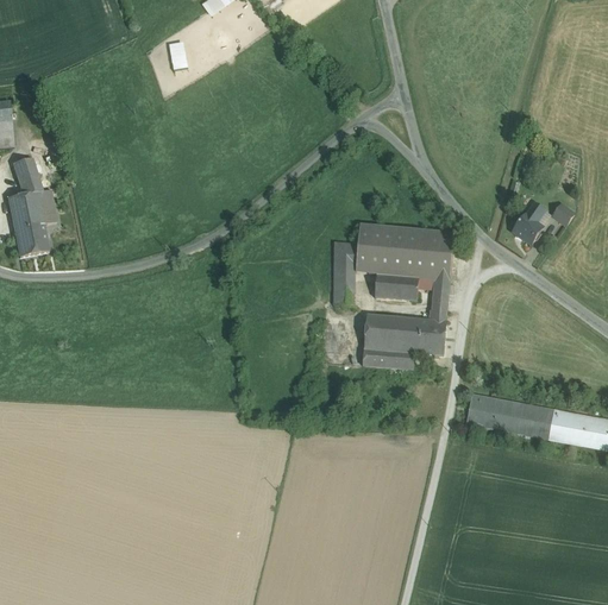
[(206,0),(201,4),(211,16),(233,0),(206,0)]
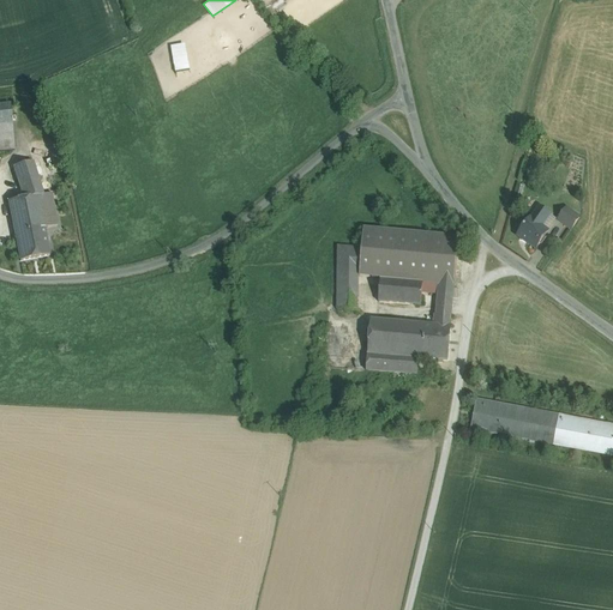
[(185,41),(170,44),(175,70),(190,67),(185,41)]
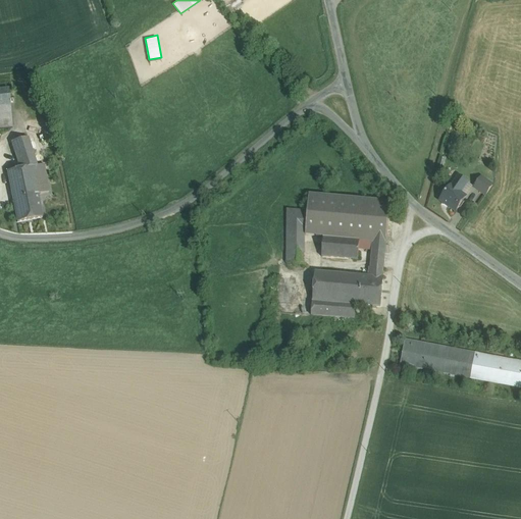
[(0,141),(1,141),(0,124),(0,103),(15,102),(13,85),(0,86),(0,141)]
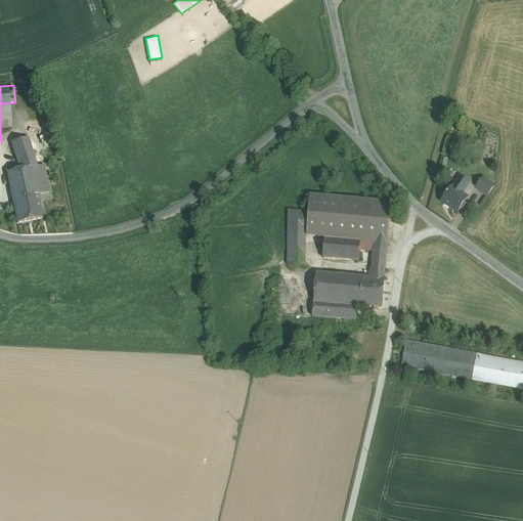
[(34,134),(15,139),(22,165),(41,160),(34,134)]
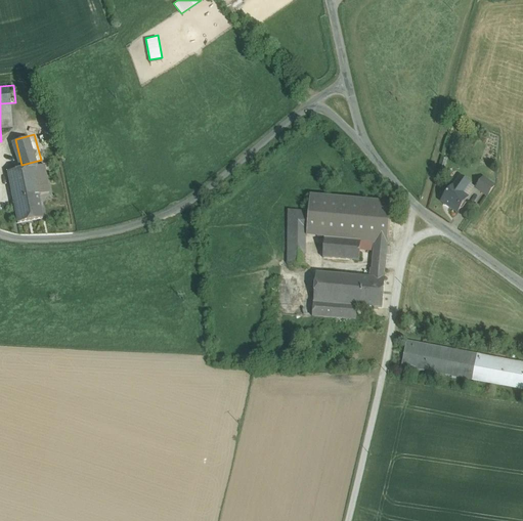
[(9,169),(20,220),(44,215),(40,194),(55,191),(48,160),(9,169)]
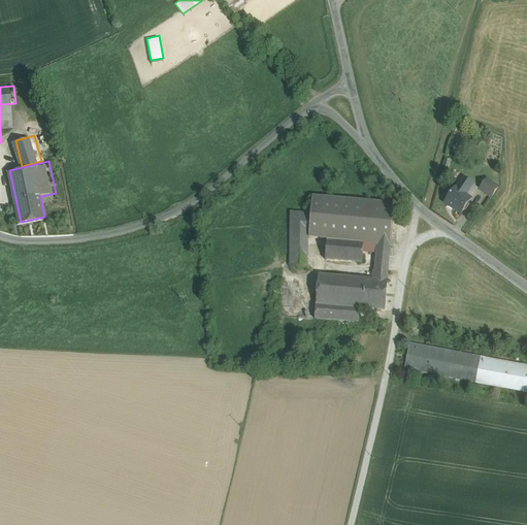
[(454,187),(445,201),(460,211),(469,197),(464,194),(471,184),(471,183),(462,176),(455,187),(454,187)]
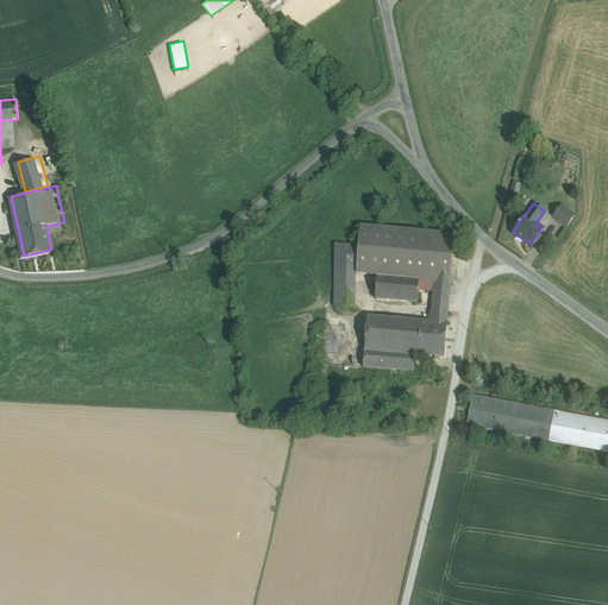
[(574,213),(561,205),(552,216),(565,225),(574,213)]
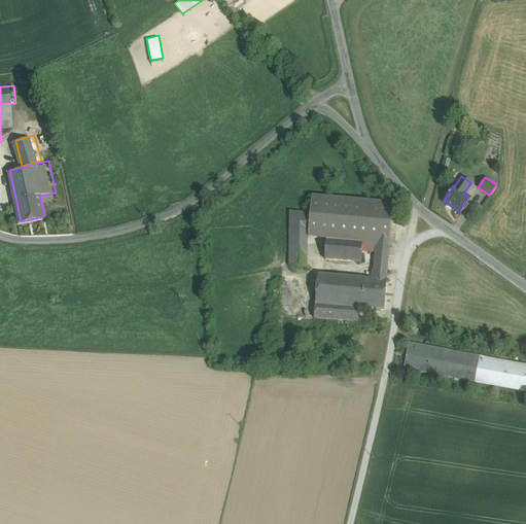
[(463,194),(468,197),(476,186),(470,183),(463,194)]
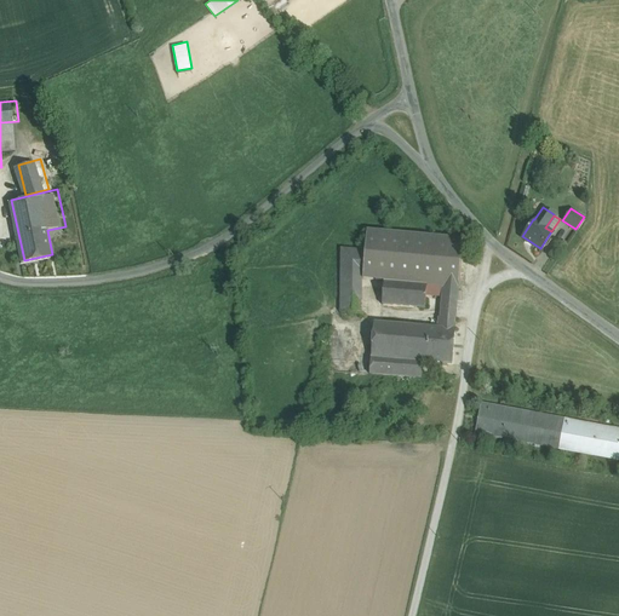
[(441,285),(457,286),(462,237),(366,228),(364,248),(361,277),(383,278),(383,283),(425,287),(425,283),(441,285)]
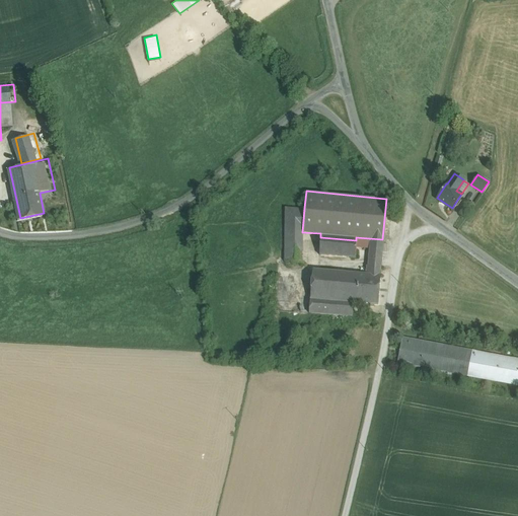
[(302,232),(304,208),(284,206),(284,246),(300,246),(300,231),(302,232)]
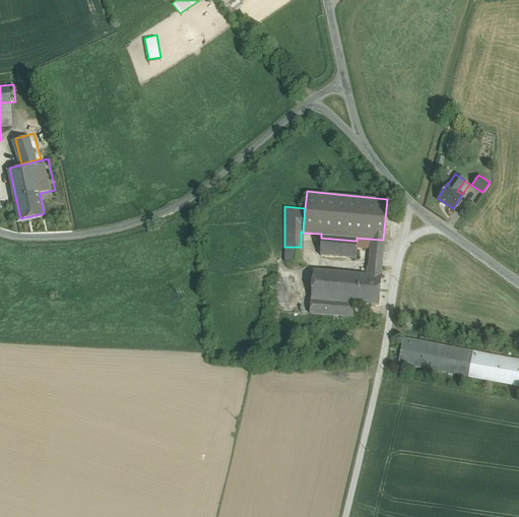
[(357,241),(321,238),(319,254),(355,257),(357,241)]
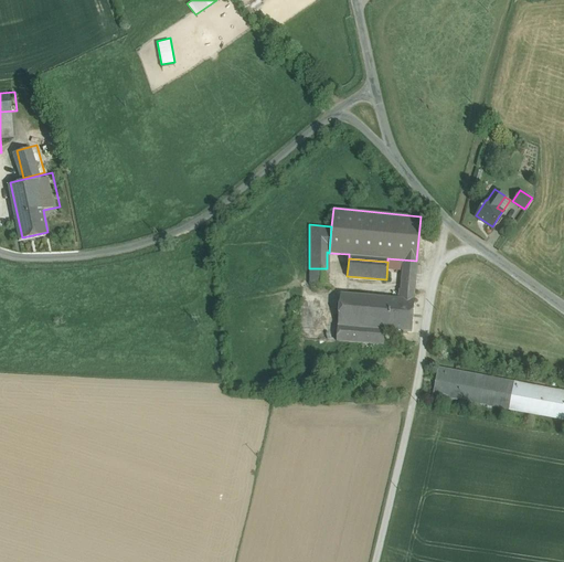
[(400,288),(414,289),(416,261),(402,260),(400,288)]
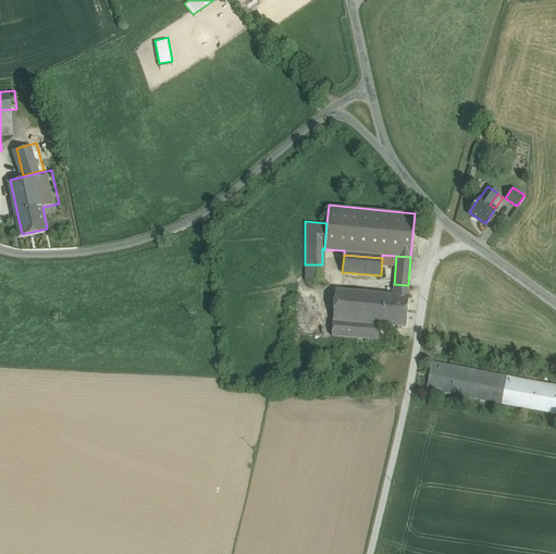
[(322,265),(305,265),(305,280),(321,280),(322,265)]
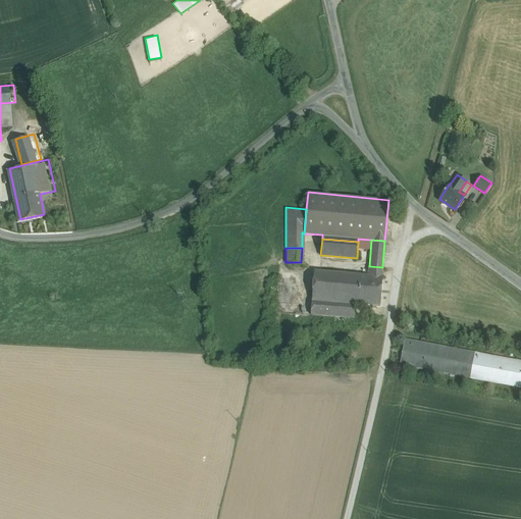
[(367,274),(382,276),(382,267),(369,266),(368,266),(367,274)]
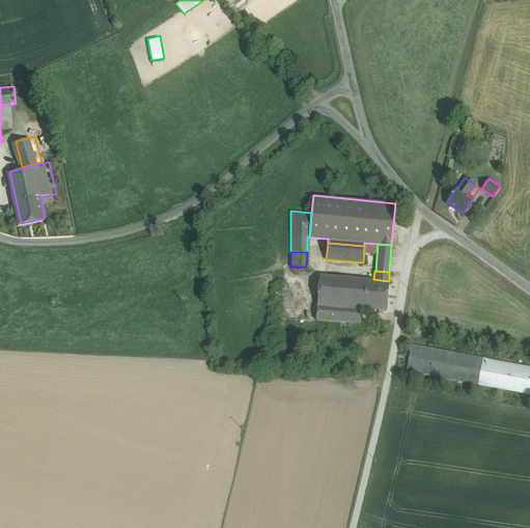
[(363,308),(365,279),(319,275),(317,304),(361,308),(363,308)]
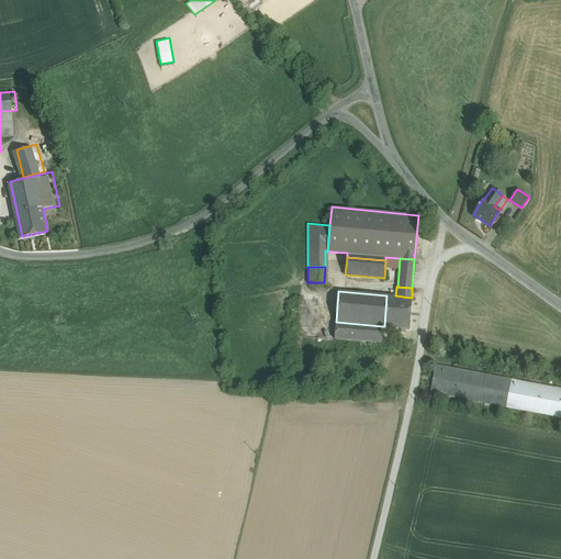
[(395,295),(386,295),(384,326),(408,328),(412,298),(395,295)]
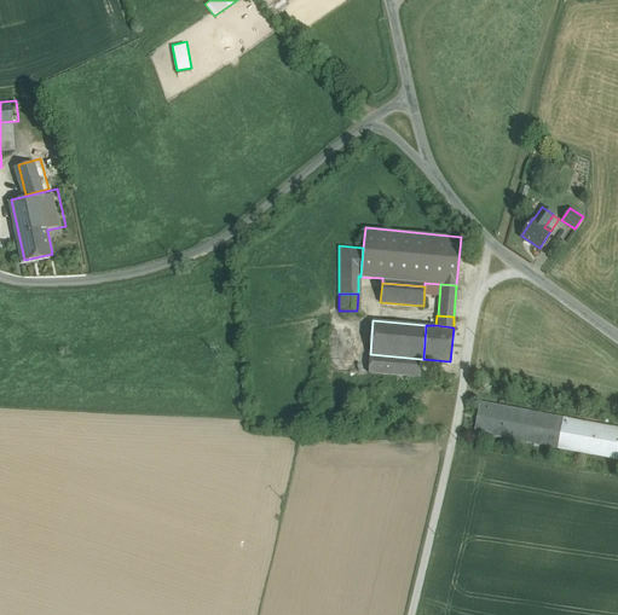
[(421,359),(370,354),(369,371),(420,376),(421,359)]
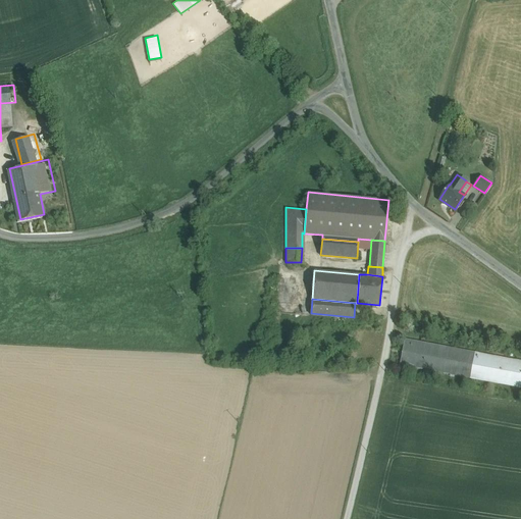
[(520,360),(404,339),(400,364),(520,385),(520,360)]
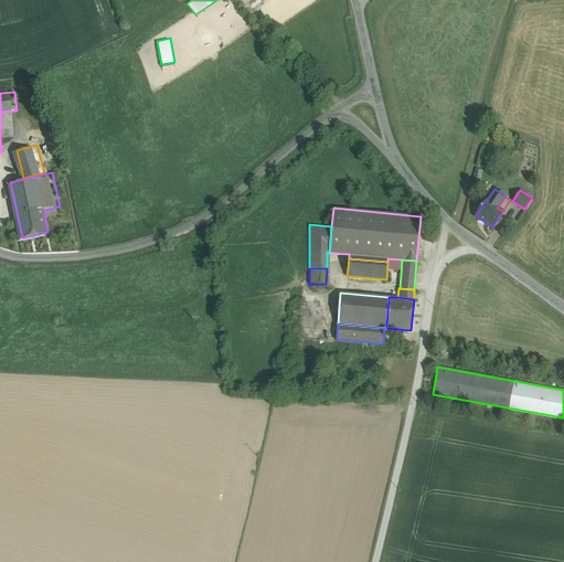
All buildings are outlined.
